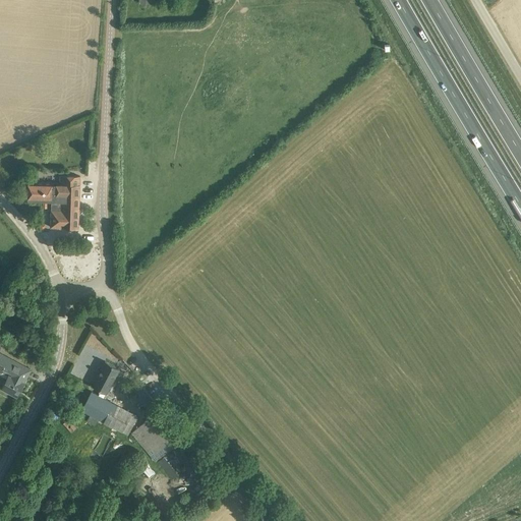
[(60,184),(27,182),(27,200),(43,200),(43,207),(47,208),(48,200),(52,200),(50,227),(78,228),(80,176),(61,175),(60,184)]
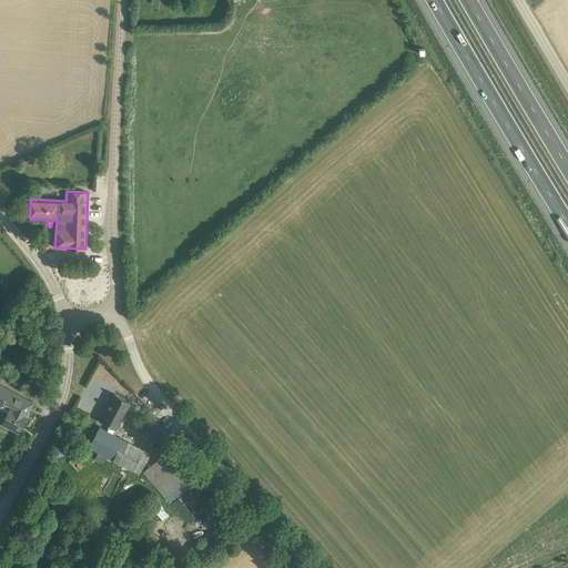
[(32,403),(0,385),(0,379),(2,375),(0,373),(0,403),(9,408),(2,423),(19,432),(27,417),(26,417),(32,403)]
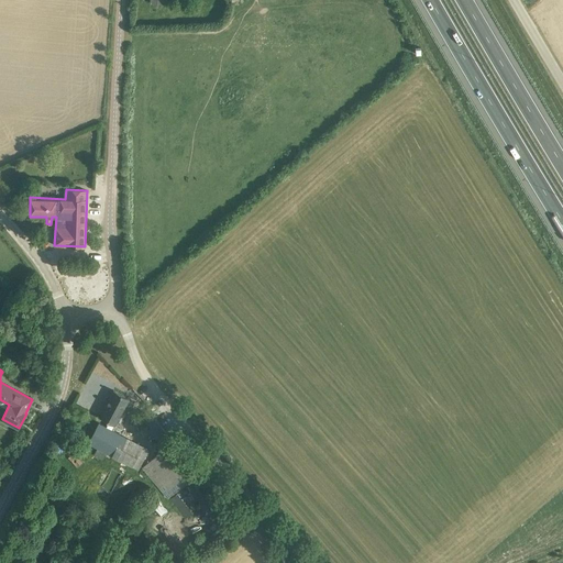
[(129,398),(113,390),(99,417),(114,424),(129,398)]
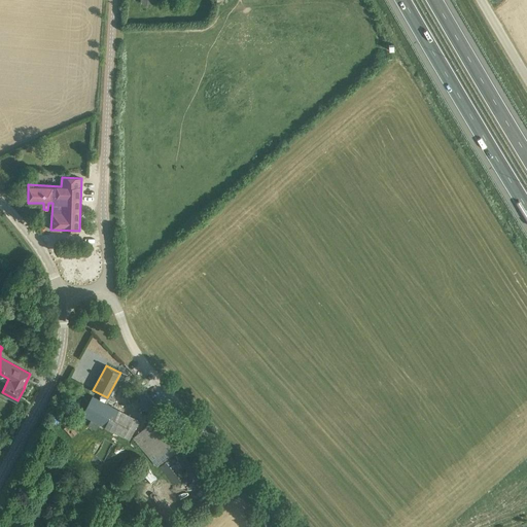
[(157,466),(186,441),(140,386),(134,391),(140,399),(155,419),(133,437),(157,466)]
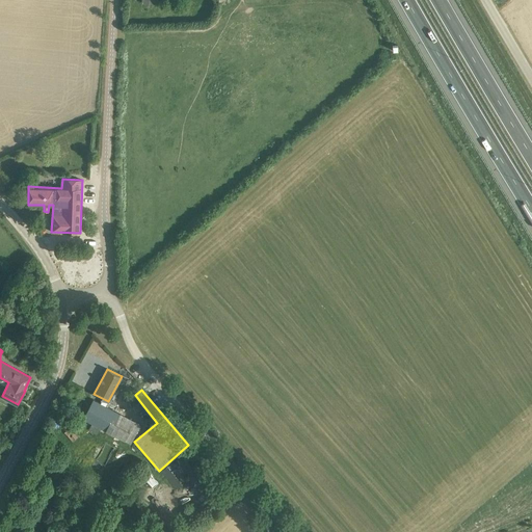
[(135,421),(94,399),(83,419),(125,441),(135,421)]
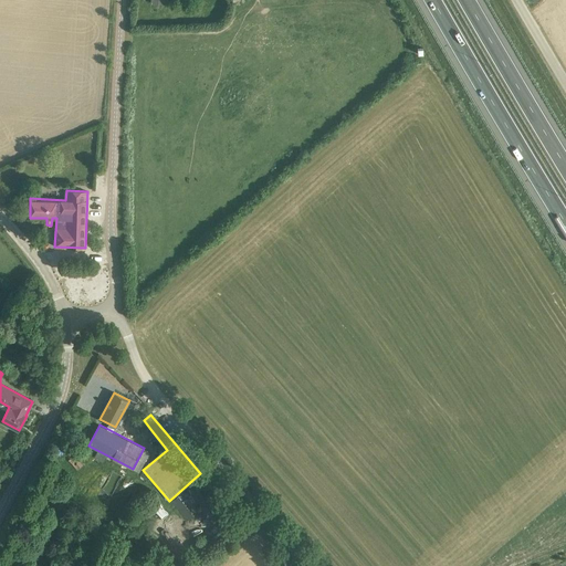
[(83,464),(74,454),(69,460),(77,470),(83,464)]
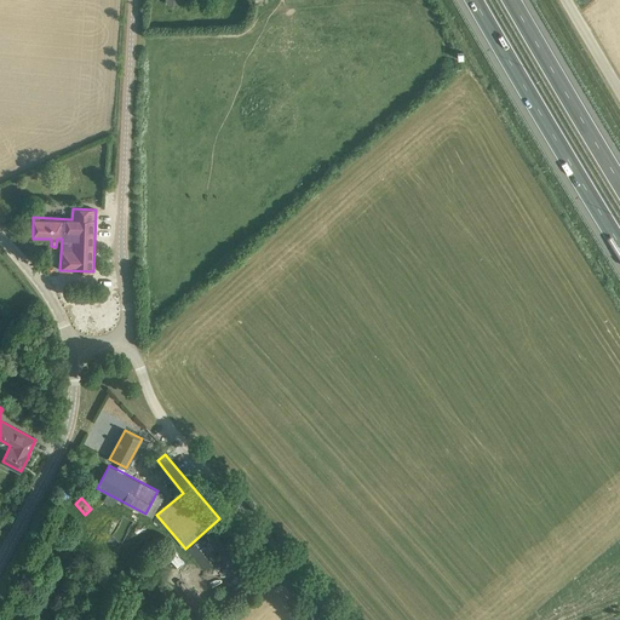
[(176,568),(183,563),(174,550),(167,555),(176,568)]
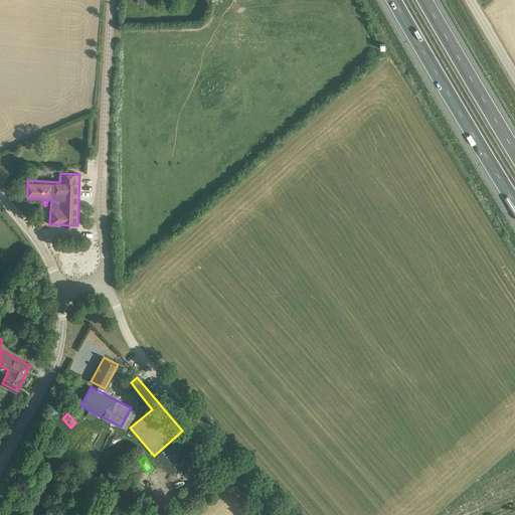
[(213,480),(207,485),(214,493),(220,488),(213,480)]
